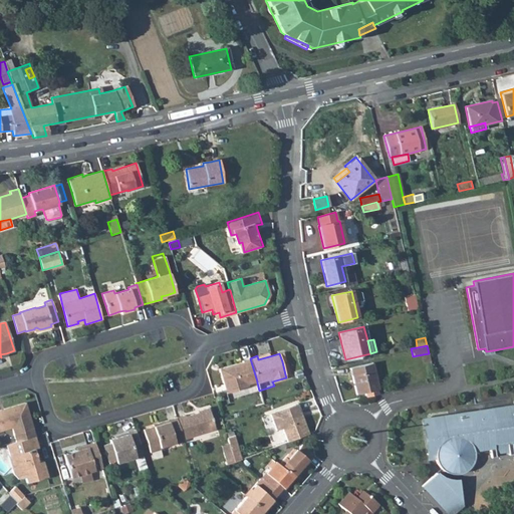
[(219,368),(224,384),(226,383),(229,393),(248,387),(247,384),(257,381),(250,358),(242,360),(242,361),(219,368)]
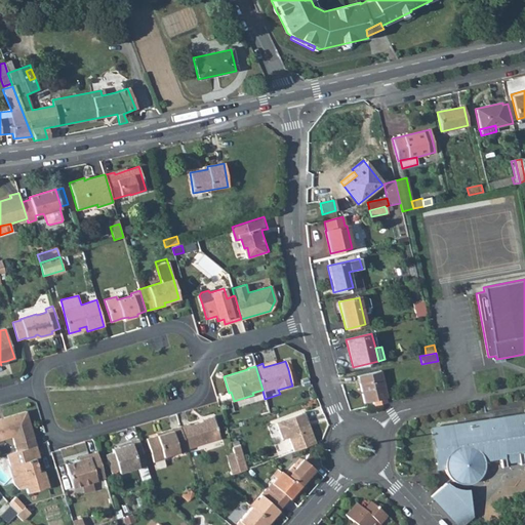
[(365,403),(374,401),(374,405),(386,403),(385,398),(388,398),(380,370),(358,376),(365,403)]
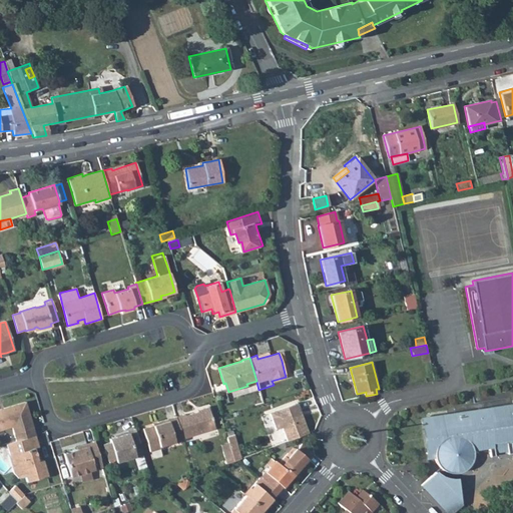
[(0,429),(11,426),(16,441),(28,437),(35,435),(25,402),(0,409),(0,429)]
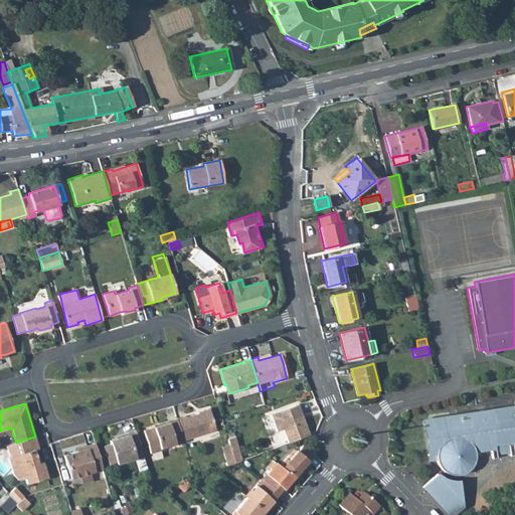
[(270,414),(277,431),(283,428),(288,443),(308,435),(309,435),(302,416),(298,417),(297,413),(299,412),(296,404),(270,414)]
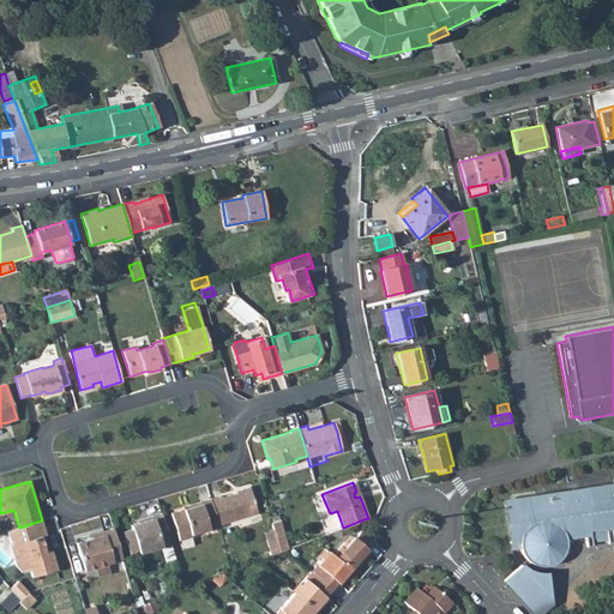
[(613,482),(587,487),(587,495),(582,495),(572,489),(565,498),(559,499),(558,492),(515,498),(517,515),(524,513),(525,522),(515,536),(522,541),(519,546),(523,554),(528,561),(536,565),(542,566),(549,565),(555,563),(560,559),(563,554),(565,549),(566,545),(565,539),(584,536),(587,546),(591,546),(591,541),(607,540),(607,543),(613,542),(613,539),(613,537),(613,482)]
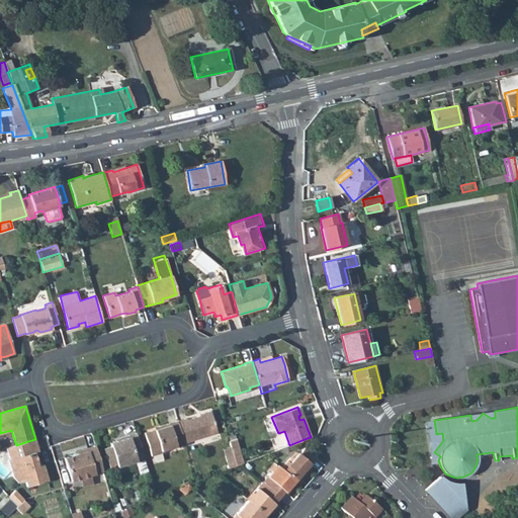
[(177,420),(184,442),(217,432),(209,411),(201,413),(201,415),(199,416),(186,419),(185,418),(177,420)]
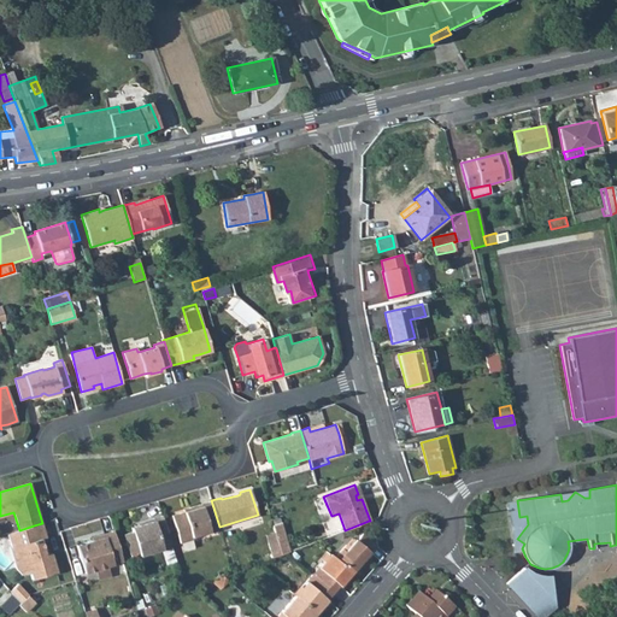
[(560,494),(562,501),(568,500),(575,492),(560,494)]
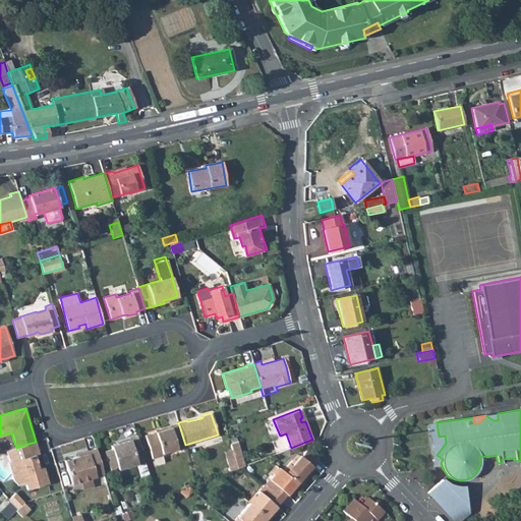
[(145,435),(152,458),(163,455),(162,453),(185,446),(185,445),(178,422),(160,428),(161,430),(155,431),(145,435)]
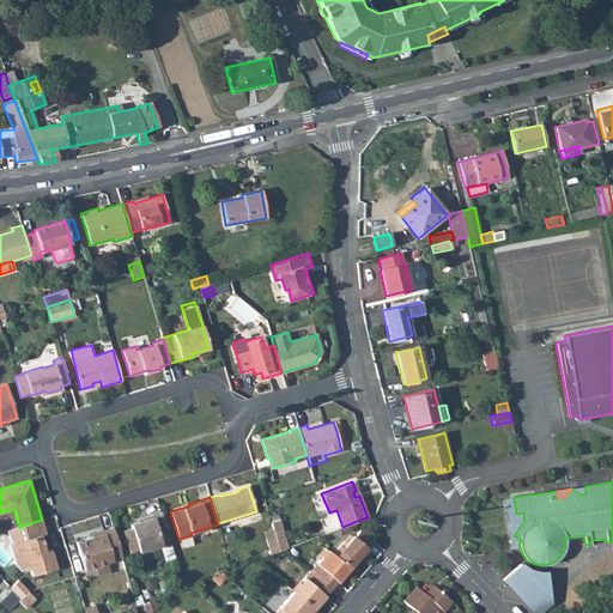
[(502,499),(509,548),(520,547),(519,545),(521,540),(514,535),(525,521),(523,513),(516,514),(514,497),(502,499)]
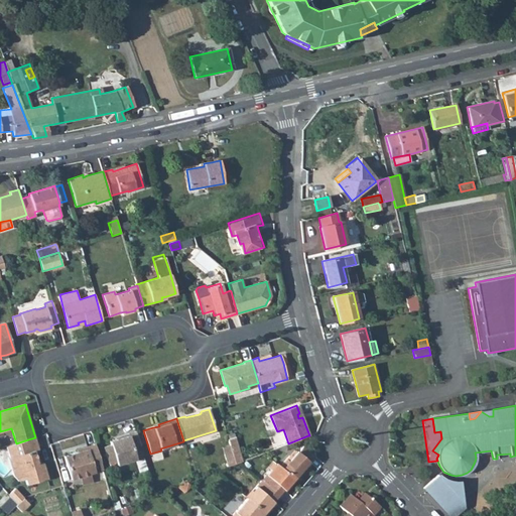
[(104,446),(109,464),(116,462),(117,465),(143,457),(136,431),(128,433),(128,435),(110,440),(111,444),(104,446)]
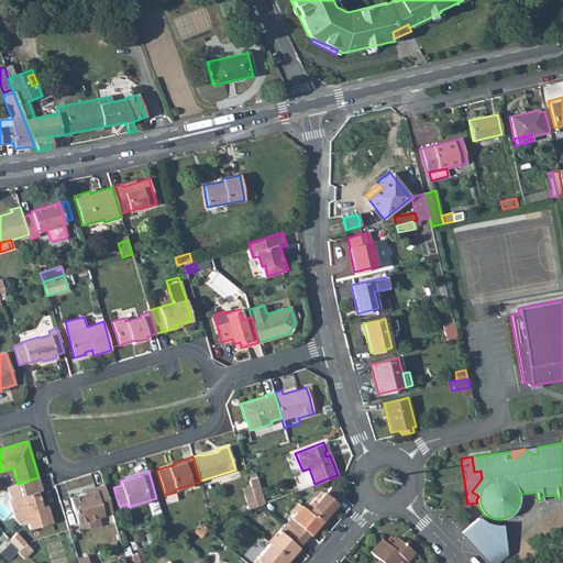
[(256,506),(262,504),(264,503),(256,476),(249,479),(252,493),(256,506)]
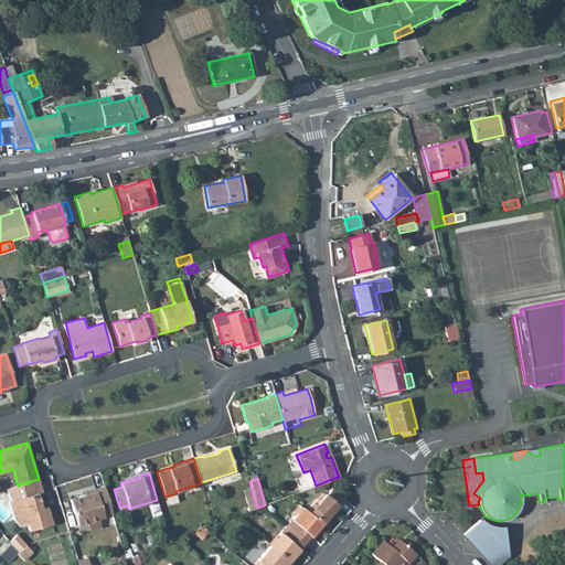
[(31,481),(34,493),(36,493),(42,491),(39,479),(31,481)]
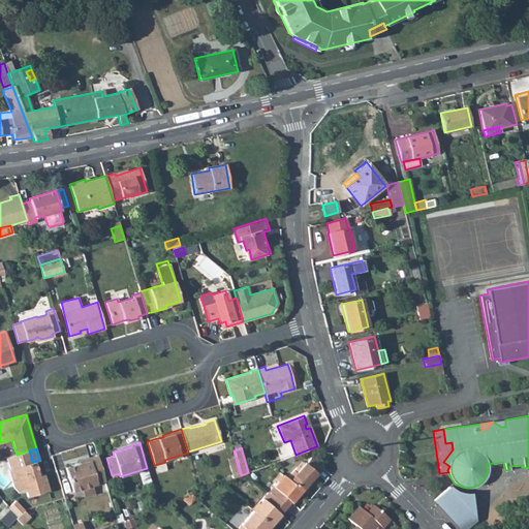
[(13,469),(16,474),(12,478),(14,485),(13,487),(19,493),(26,491),(27,497),(49,490),(43,474),(38,475),(34,462),(32,462),(29,450),(17,455),(6,458),(9,470),(13,469)]
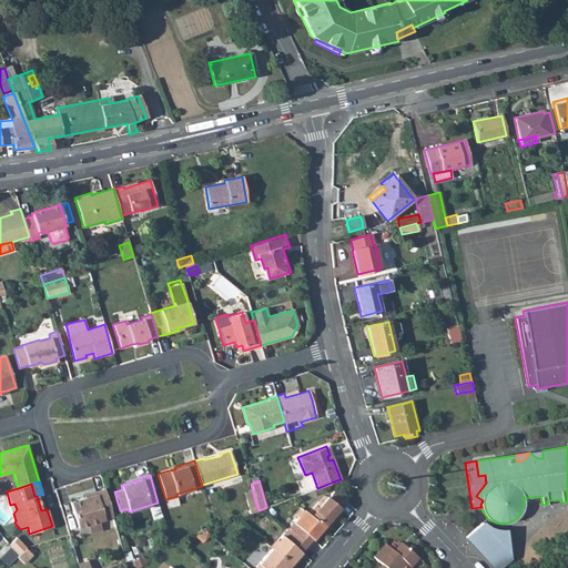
[(70,501),(78,527),(88,525),(100,521),(108,518),(107,515),(112,514),(104,488),(95,490),(95,494),(84,498),(70,501)]
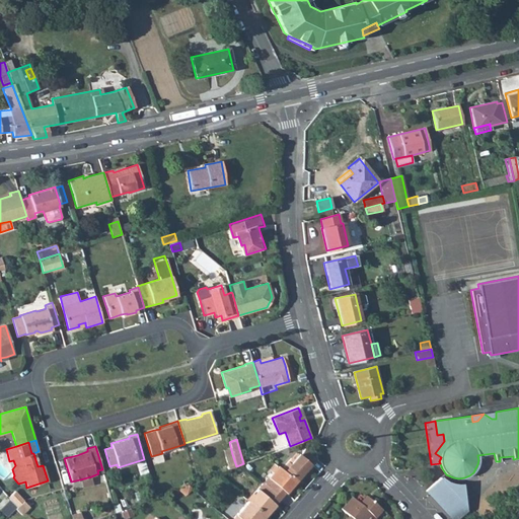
[(288,461),(281,469),(295,482),(315,458),(305,449),(299,454),(290,463),(288,461)]
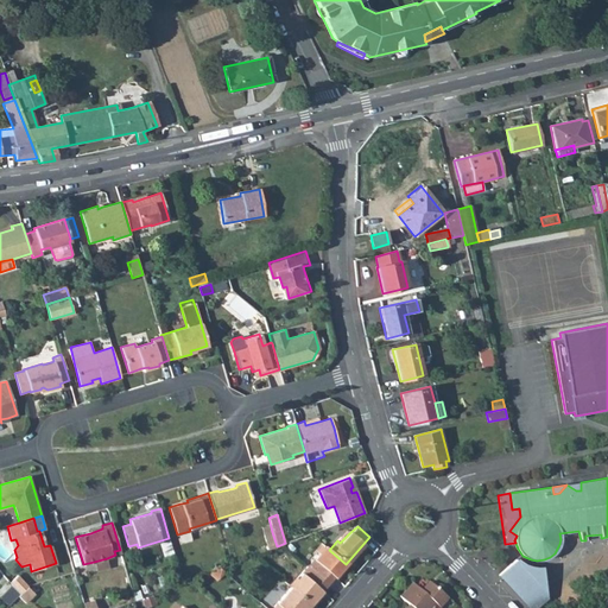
[(268,550),(277,546),(272,532),(264,534),(268,550)]
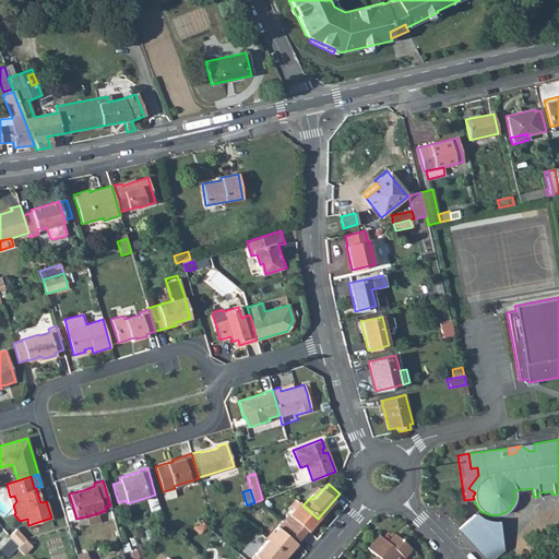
[(141,509),(150,507),(147,498),(139,500),(141,509)]
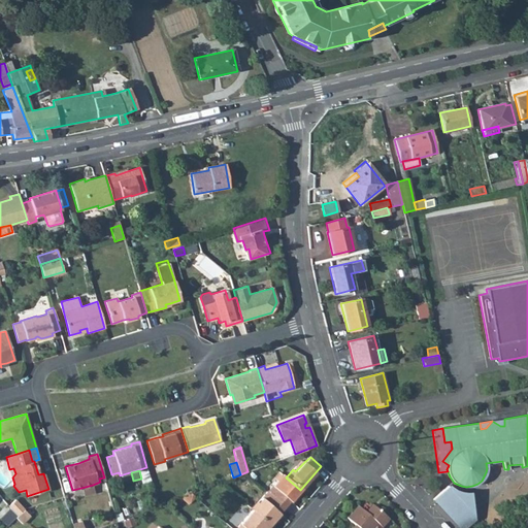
[(283,473),(267,492),(284,506),(289,500),(290,501),(300,490),(286,477),(283,473)]
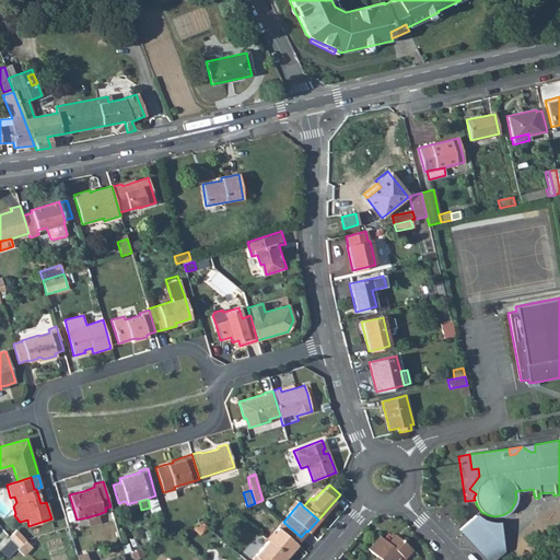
[(98,514),(86,517),(89,525),(101,522),(98,514)]
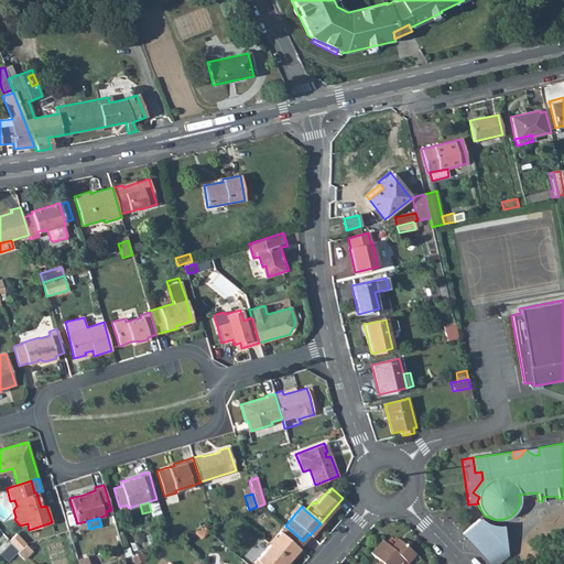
[(463,534),(490,563),(498,563),(508,555),(502,525),(498,525),(495,525),(491,524),(489,524),(486,523),(485,522),(480,518),(463,534)]
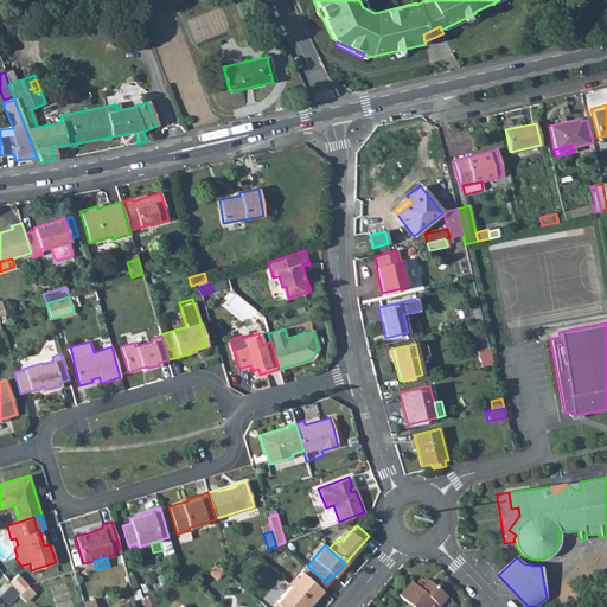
[(307,566),(289,586),(289,587),(310,604),(321,590),(320,589),(326,582),(307,566)]
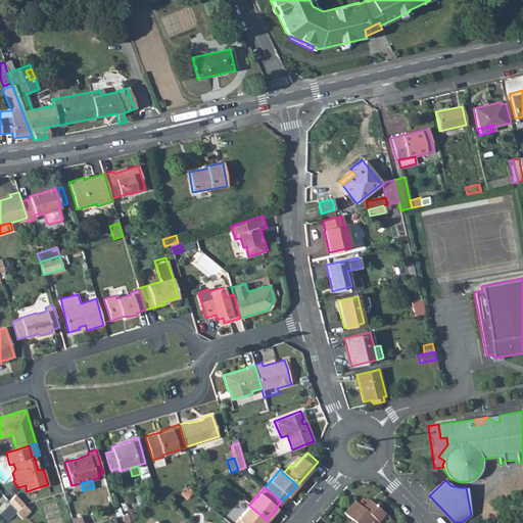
[(190,488),(181,492),(188,498),(193,491),(190,488)]
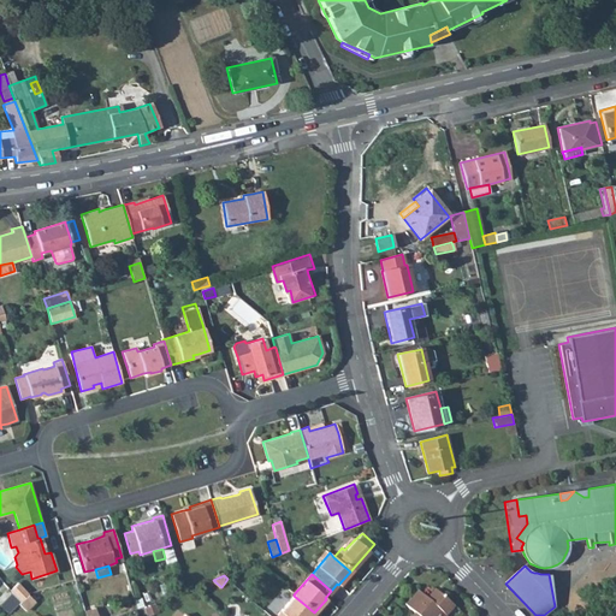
[(28,594),(17,584),(10,591),(21,602),(28,594)]
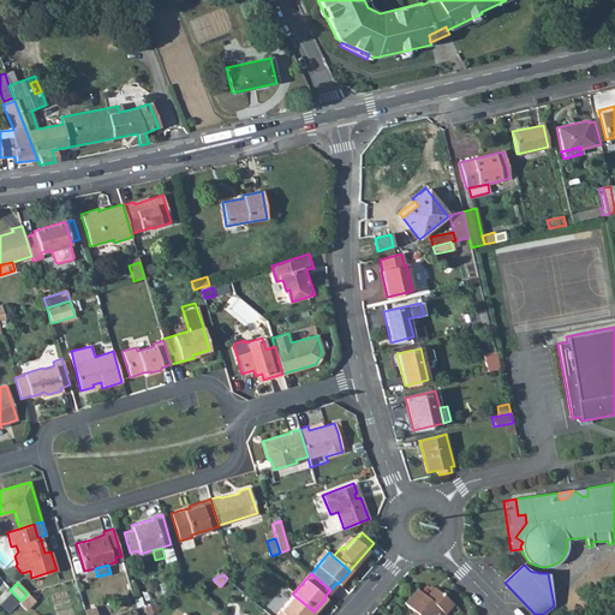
[(425,598),(429,601),(436,592),(434,589),(425,598)]
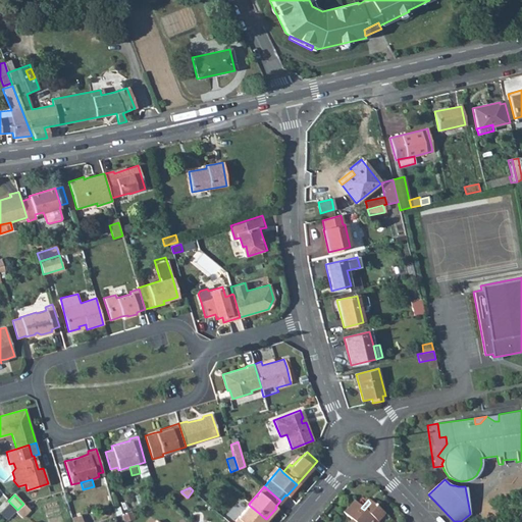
[(354,501),(343,513),(351,520),(353,521),(369,521),(372,518),(376,521),(377,521),(384,514),(370,503),(364,510),(361,508),(354,501)]
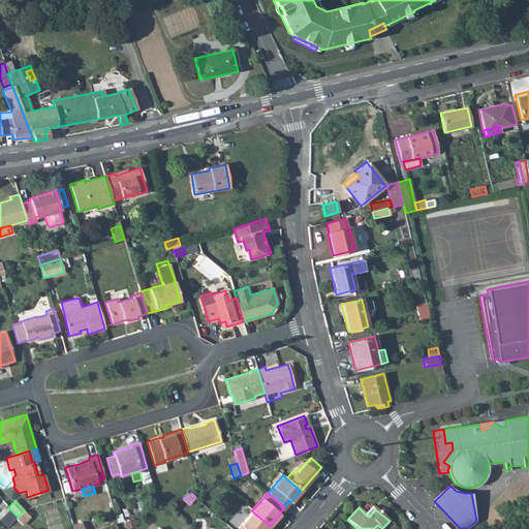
[(31,517),(24,510),(18,517),(16,519),(23,525),(31,517)]
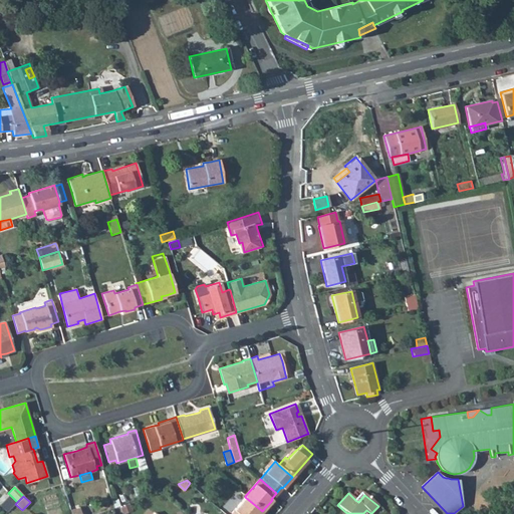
[(245,497),(230,513),(259,513),(262,511),(245,497)]
